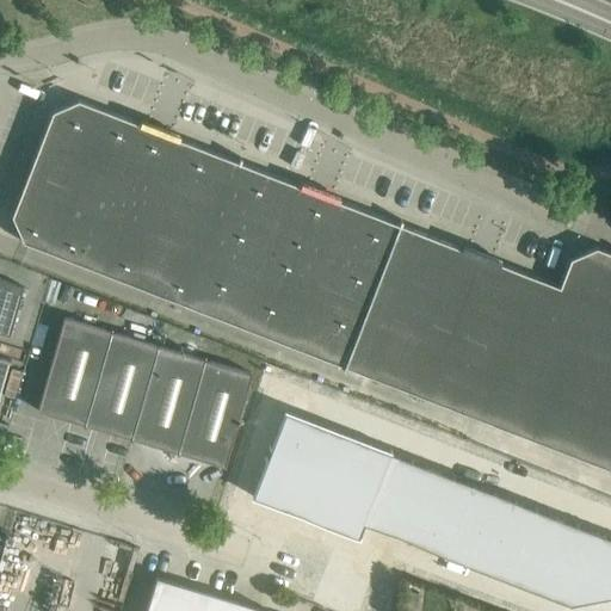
[(4,235),(264,334),(319,193),(240,162),(241,158),(240,158),(238,162),(106,111),(107,106),(106,105),(105,110),(79,100),(76,96),(75,96),(78,100),(53,111),(51,106),(50,107),(51,112),(41,140),(37,139),(36,140),(41,141),(12,216),(4,235)]
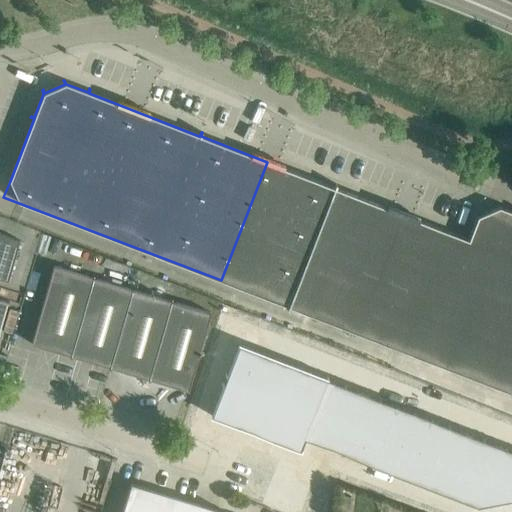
[(334,188),(267,162),(221,280),(288,306),(287,308),(288,309),(289,307),(511,393),(511,211),(500,207),(498,203),(497,203),(499,207),(478,216),(477,212),(476,213),(477,217),(471,233),(467,231),(467,232),(471,234),(468,240),(336,188),(337,185),(335,184),(334,188)]
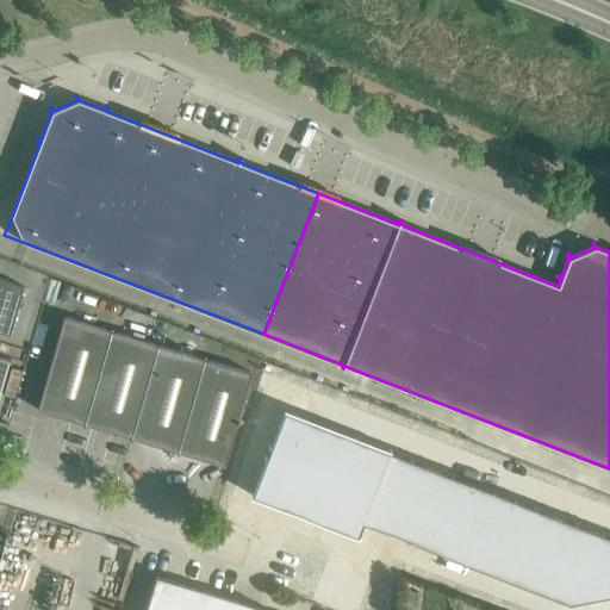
[(24,287),(0,277),(0,332),(10,335),(24,287)]
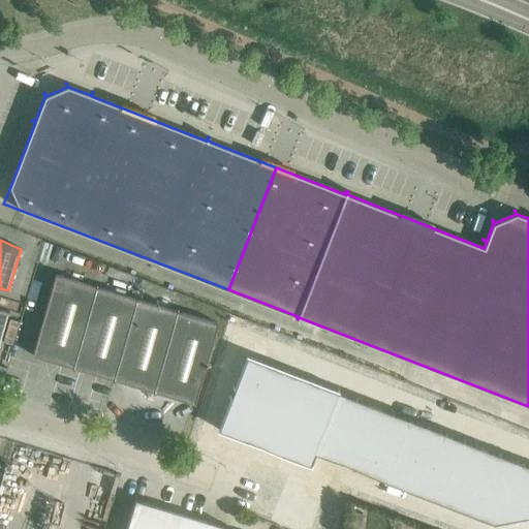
[(56,275),(38,336),(32,355),(73,368),(97,287),(56,275)]
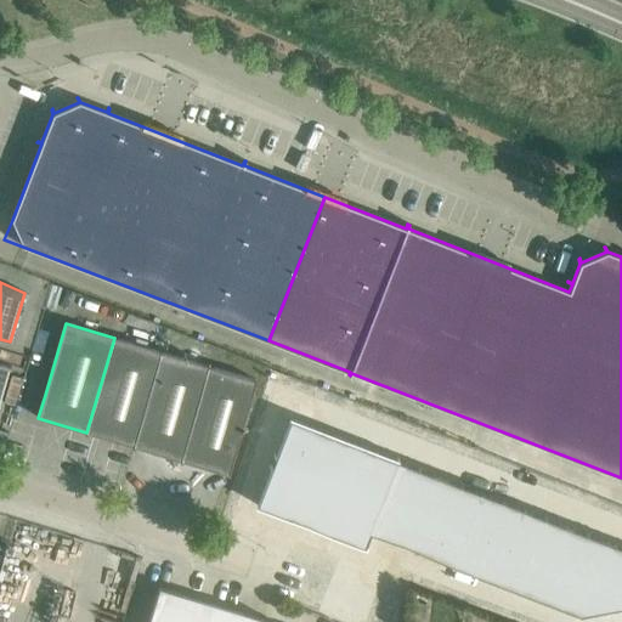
[(162,352),(114,338),(86,433),(134,446),(162,352)]
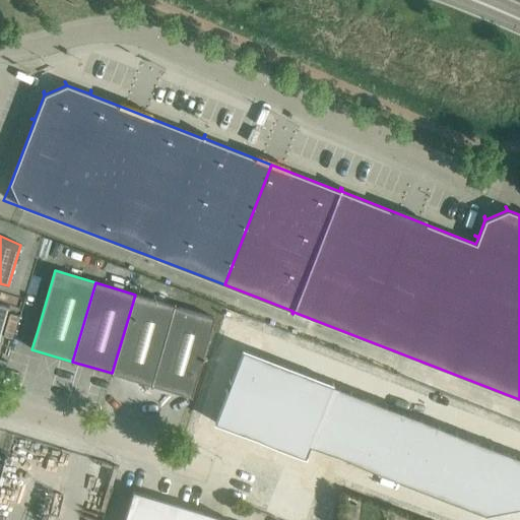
[(135,295),(112,373),(151,385),(175,306),(135,295)]
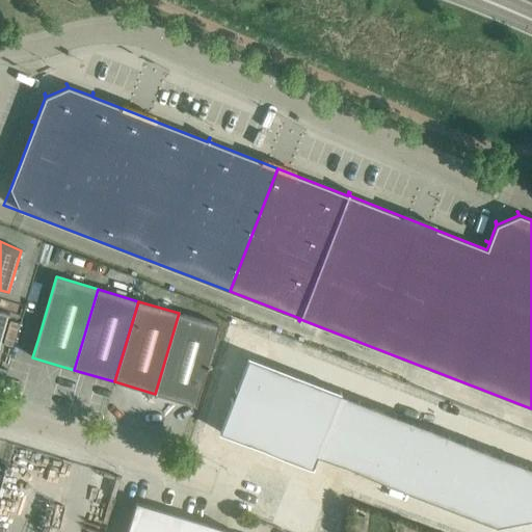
[(219,325),(179,313),(155,394),(195,406),(219,325)]
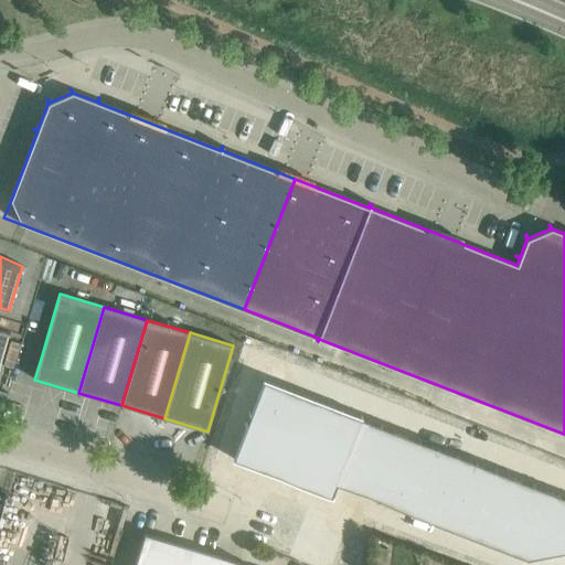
[(564,496),(264,380),(233,459),(332,497),(337,484),(526,557),(564,550),(564,496)]
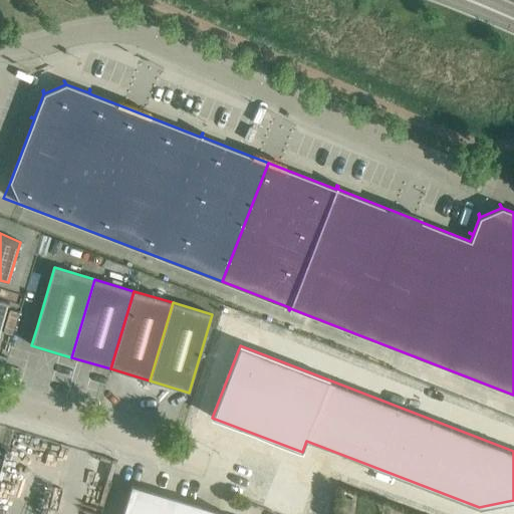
[(218,512),(131,486),(121,513),(218,513),(220,510),(219,510),(218,512)]
